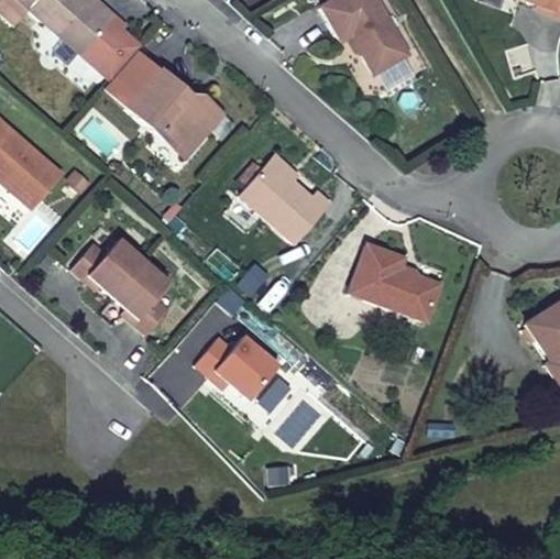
[(0,0),(0,2),(12,13),(19,7),(26,13),(35,2),(32,0),(0,0)]
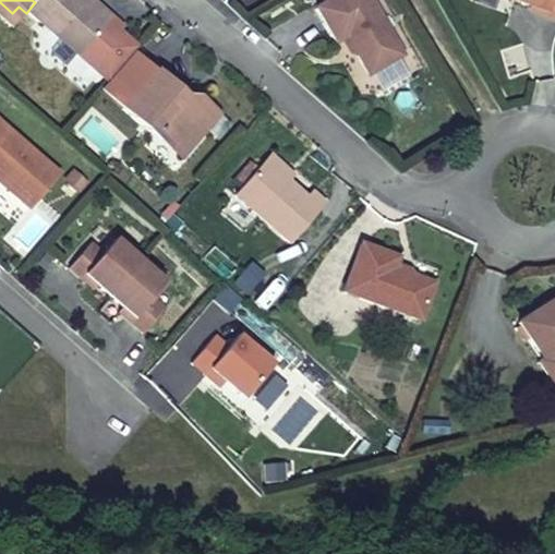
[(32,0),(35,2),(118,71),(139,47),(142,44),(85,0),(32,0)]
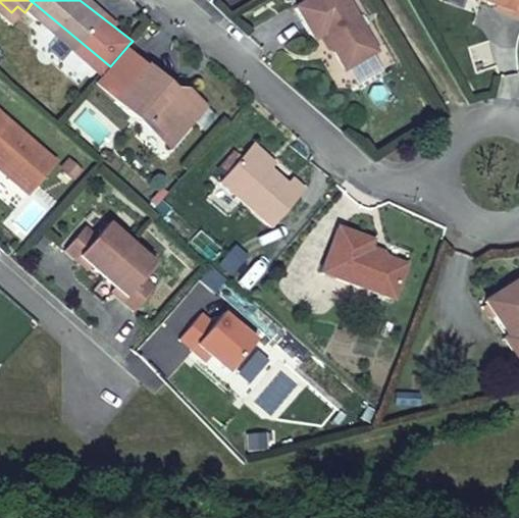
[(316,38),(321,36),(329,31),(336,41),(334,47),(347,68),(378,49),(349,0),(308,0),(298,6),(316,38)]
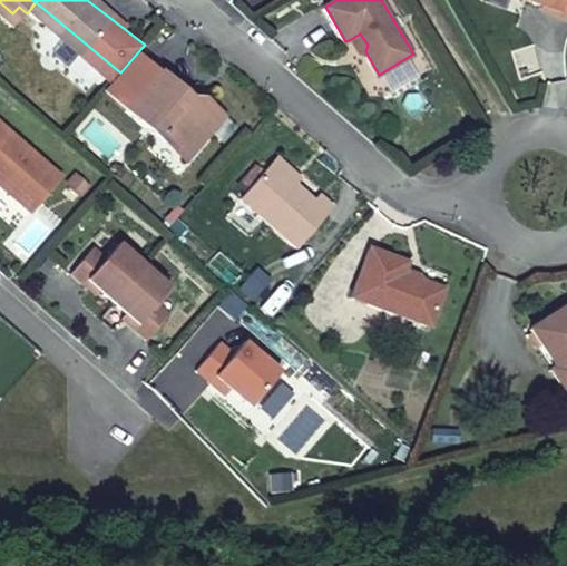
[(19,7),(12,13),(20,20),(27,13),(19,7)]
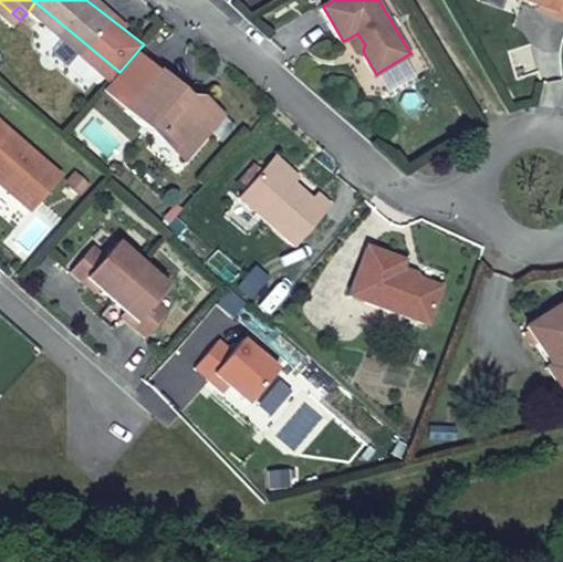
[(357,33),(348,39),(356,51),(363,51),(365,44),(357,33)]
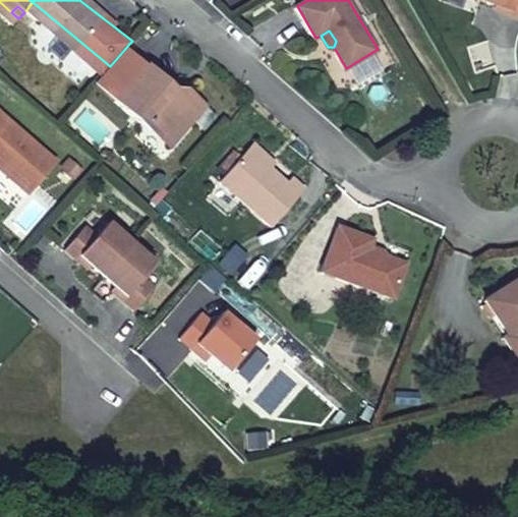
[(210,102),(190,85),(182,95),(176,90),(181,85),(129,44),(110,66),(107,70),(126,87),(118,97),(149,122),(153,118),(177,139),(210,102)]
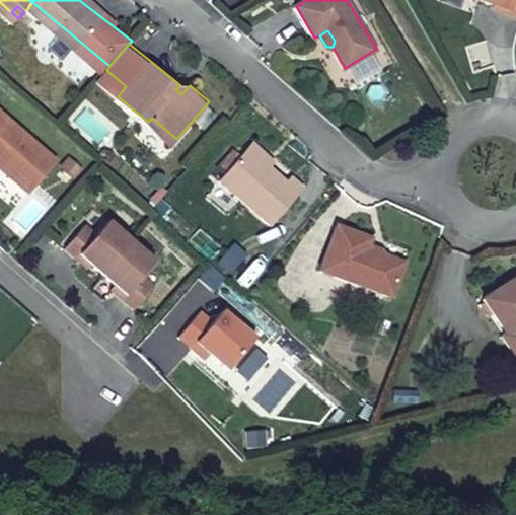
[(118,96),(126,86),(106,70),(98,80),(118,96)]
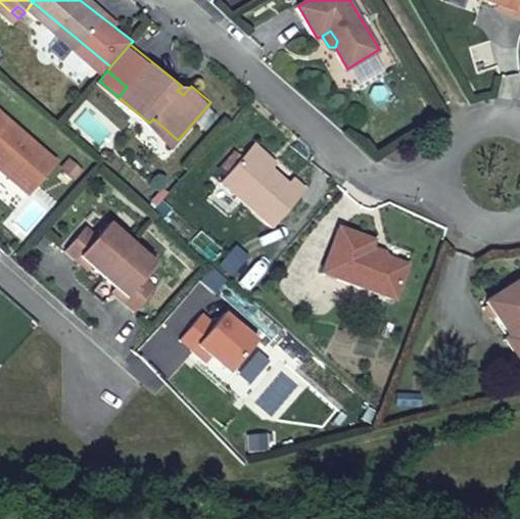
[(183,95),(191,86),(182,86),(177,90),(183,95)]
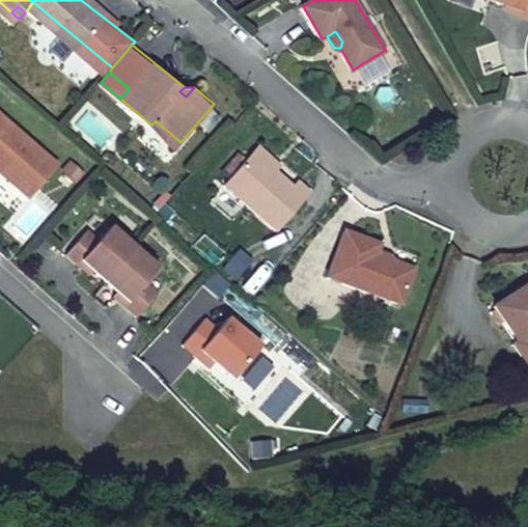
[(1,108),(0,109),(0,164),(33,194),(62,161),(1,108)]
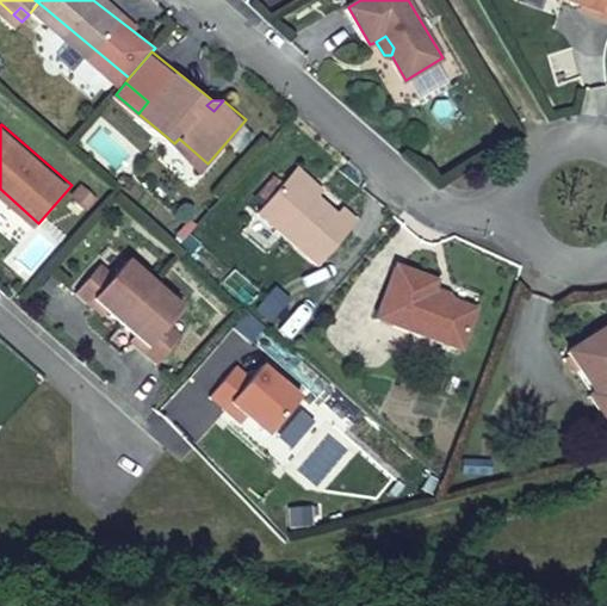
[(203,169),(208,164),(179,138),(174,143),(203,169)]
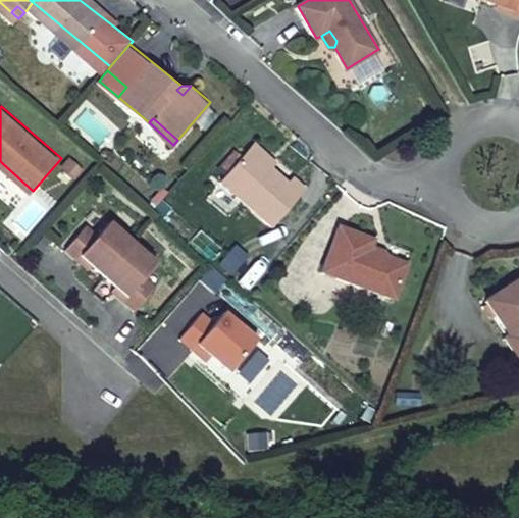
[(255,142),(250,148),(273,167),(278,162),(255,142)]
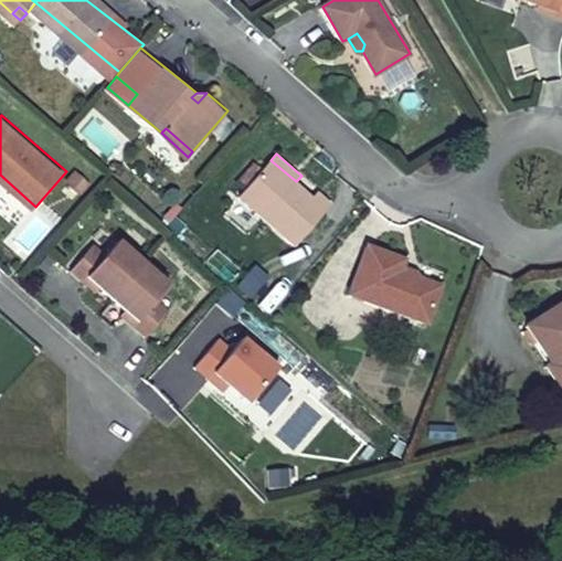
[(296,181),(271,160),(241,194),(296,243),(332,203),(319,190),(314,197),(296,181)]
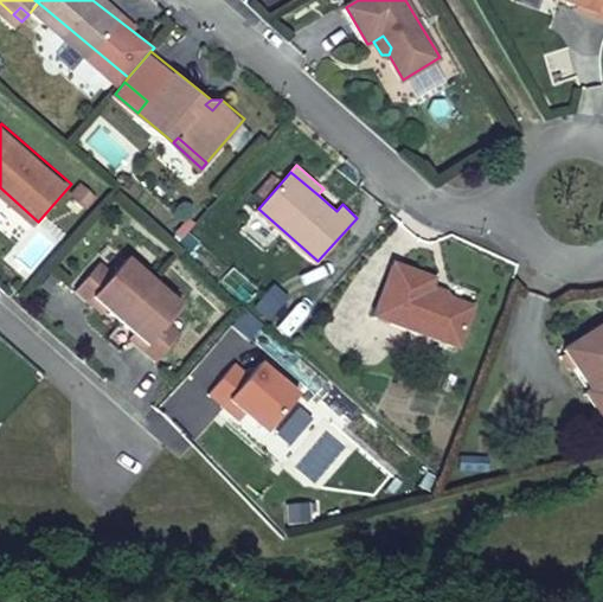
[(79,288),(92,300),(96,295),(108,305),(138,332),(151,344),(146,347),(159,358),(183,331),(171,320),(184,303),(128,256),(115,271),(102,260),(79,288)]
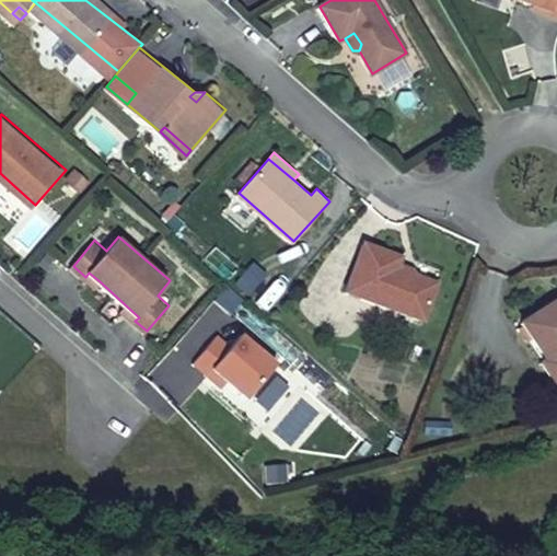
[(439,279),(410,268),(403,273),(395,269),(399,259),(402,253),(366,239),(347,287),(425,316),(439,279)]
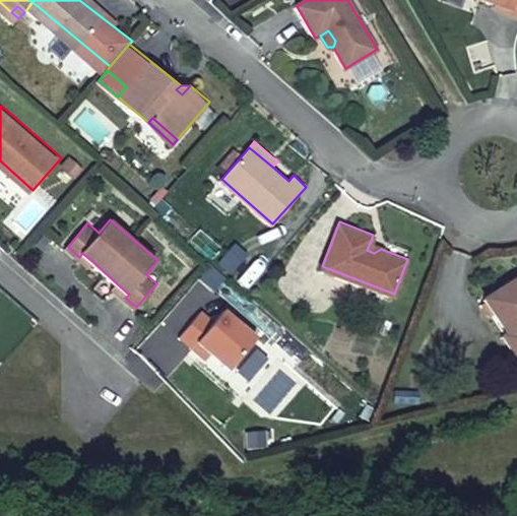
[(374,253),(381,249),(378,243),(371,241),(367,250),(374,253)]
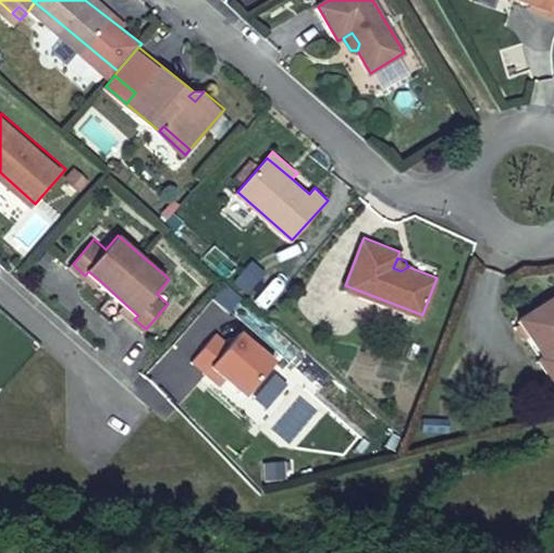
[(88,271),(85,275),(95,284),(99,280),(88,271)]
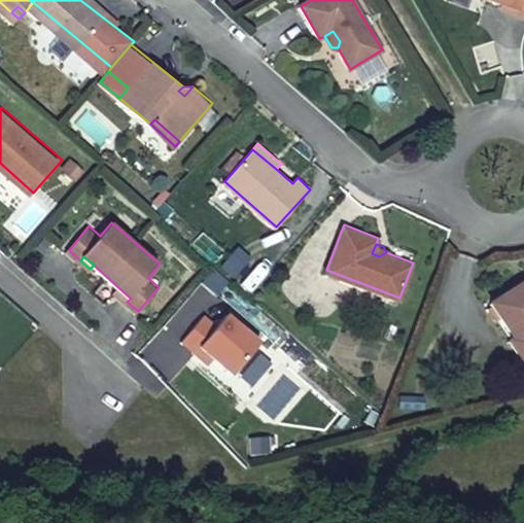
[(491,302),(514,337),(521,333),(523,336),(523,281),(491,302)]
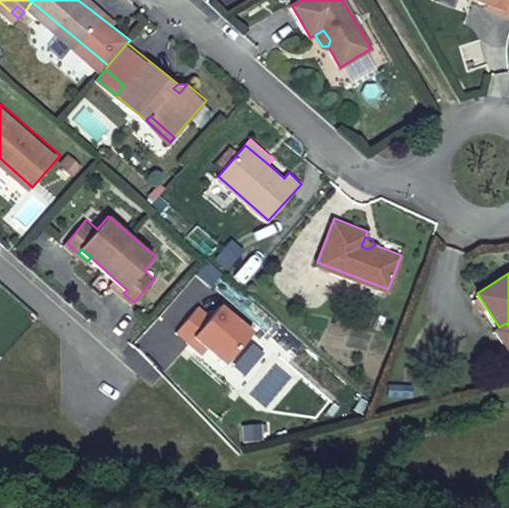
[(113,284),(123,293),(127,290),(116,280),(113,284)]
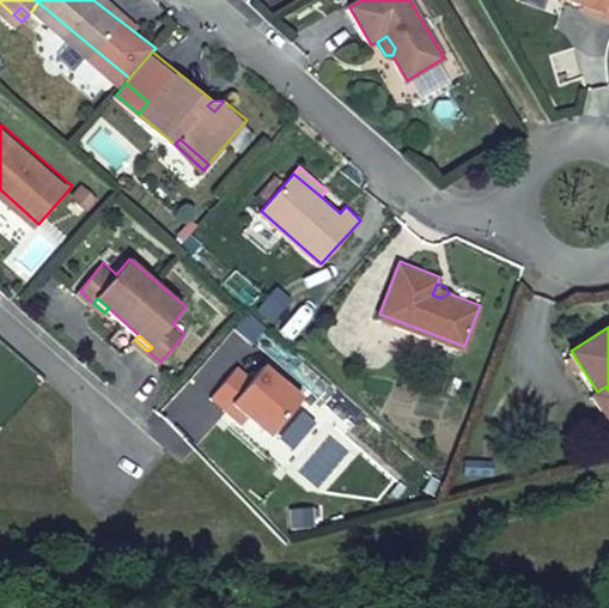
[(215,394),(231,407),(237,401),(253,414),(273,432),(304,395),(267,363),(256,376),(242,364),(215,394)]
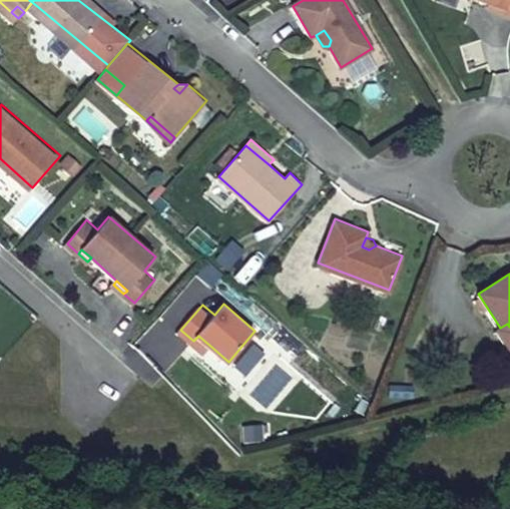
[(509,327),(507,324),(500,328),(494,332),(507,353),(509,351),(509,327)]
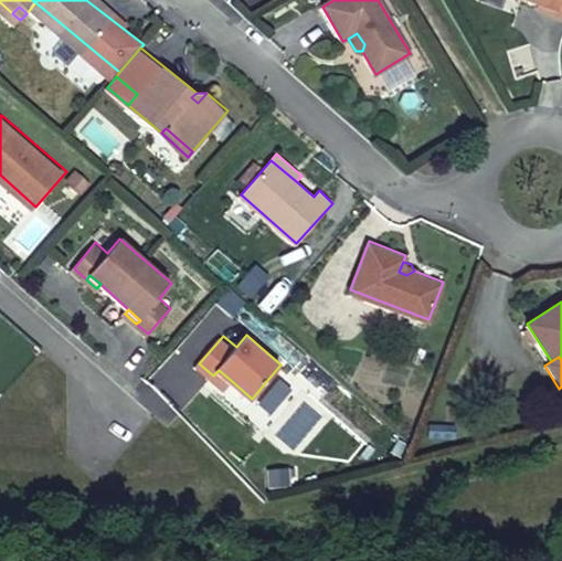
[(219,370),(213,376),(228,388),(233,382),(219,370)]
